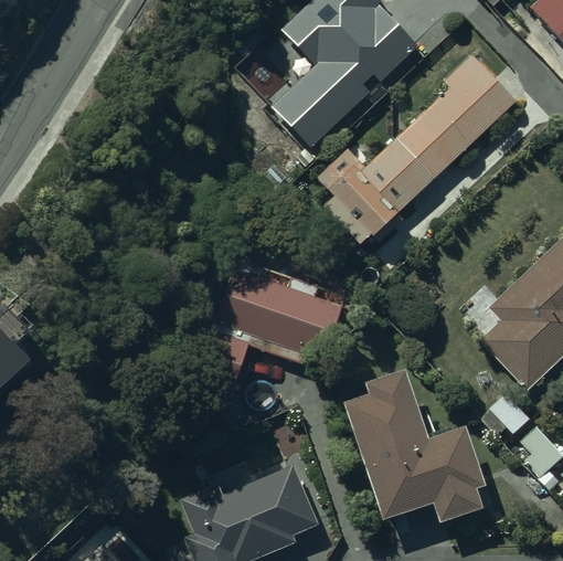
[(315,0),(284,30),(317,65),(274,107),(311,146),(370,90),(363,83),(373,73),(381,81),(418,44),(378,2),(380,0),(315,0)]
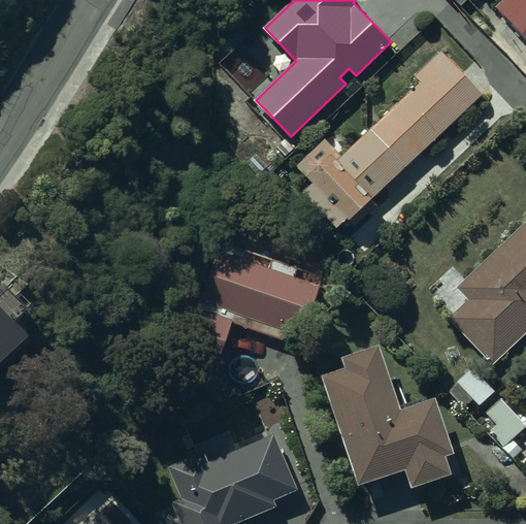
[(502,0),(496,6),(525,36),(525,0),(502,0)]
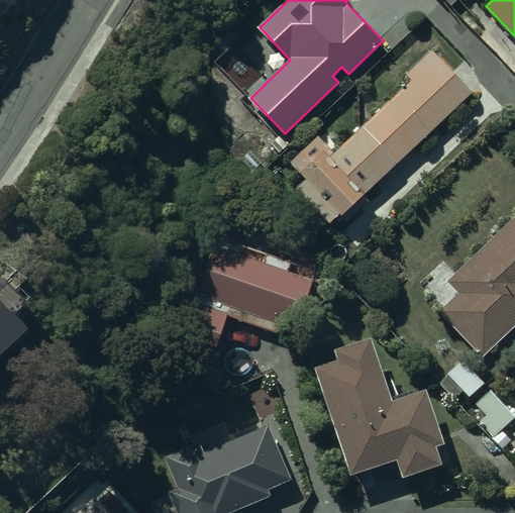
[(364,195),(473,90),(433,47),(406,73),(412,80),(336,152),(319,134),(291,162),(307,179),(297,188),(331,224),(340,215),(346,221),(369,200),(364,195)]
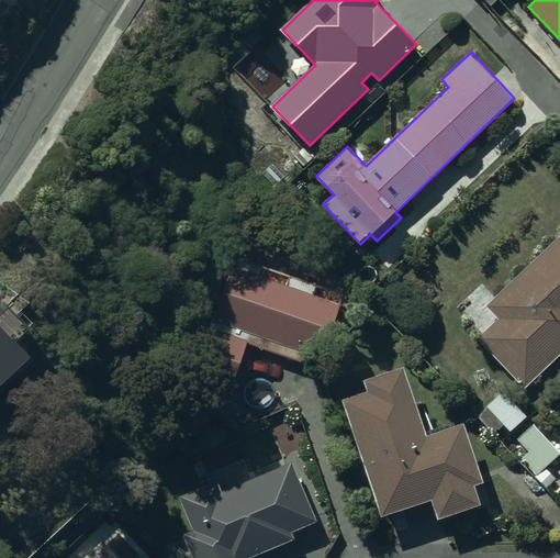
[(559,235),(486,304),(499,317),(479,337),(525,386),(559,353),(559,235)]
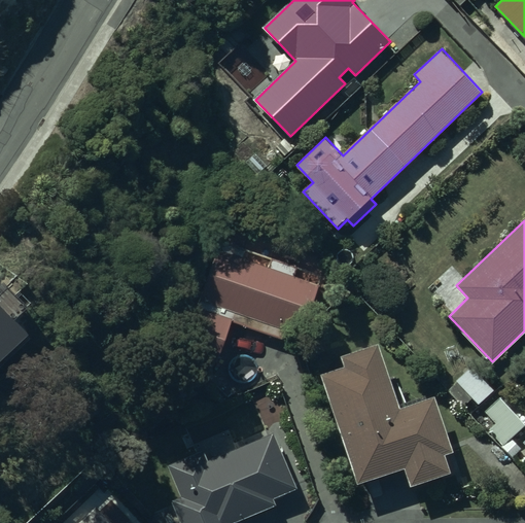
[(174,344),(217,359),(233,318),(283,338),(286,328),(300,334),(322,275),(223,238),(200,305),(188,301),(174,344)]
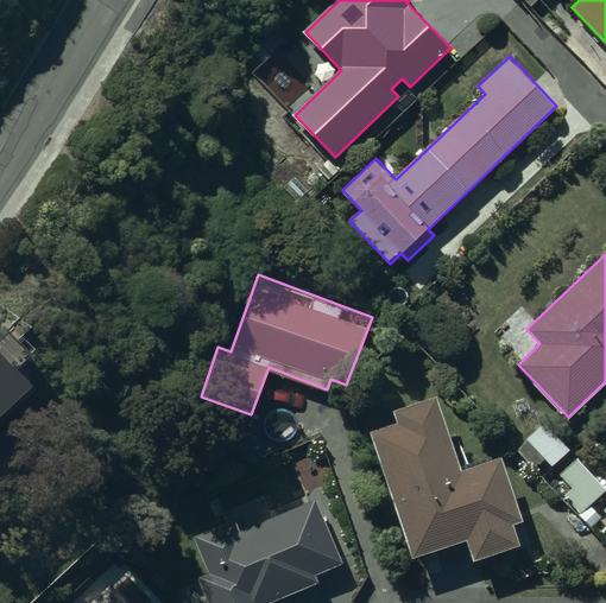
[(397,426),(370,436),(412,560),(465,543),(472,563),(518,547),(510,526),(522,522),(500,459),(462,473),(437,399),(393,413),(397,426)]
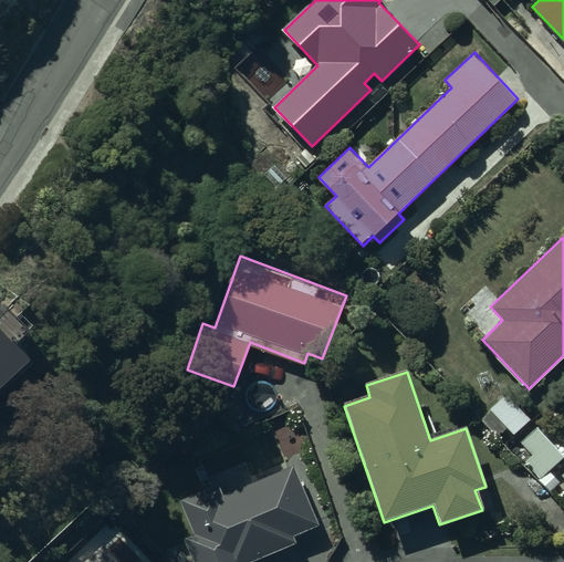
[(539,426),(522,440),(534,453),(526,460),(542,477),(563,457),(563,453),(539,426)]
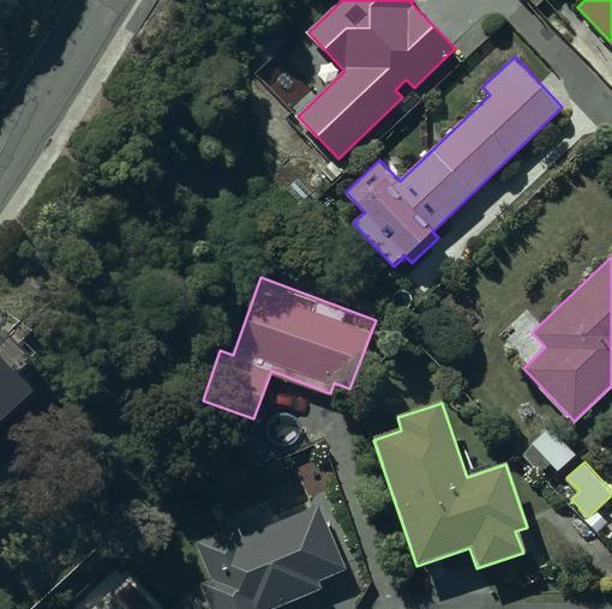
[(269,608),(321,589),(318,580),(346,571),(319,505),(239,536),(234,523),(196,538),(211,578),(201,583),(211,608),(269,608)]
